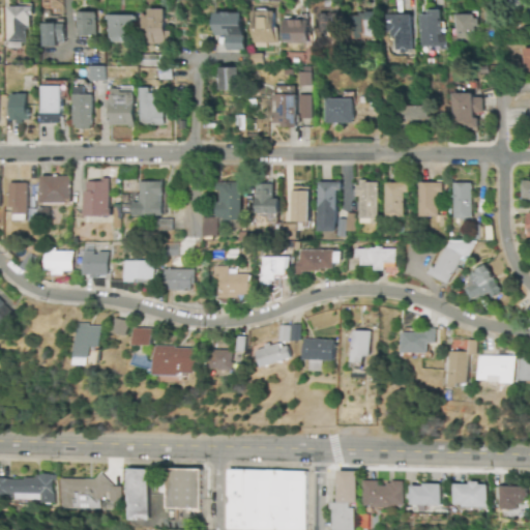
[(25,49),(26,28),(32,28),(32,6),(8,6),(8,48),(25,49)]
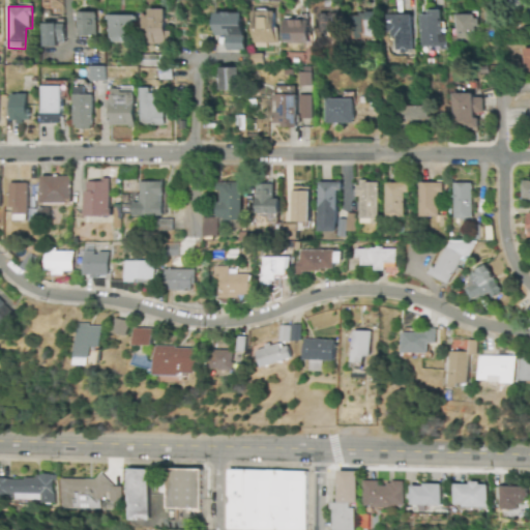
[(342,9),(319,8),(318,30),(341,31),(342,9)]
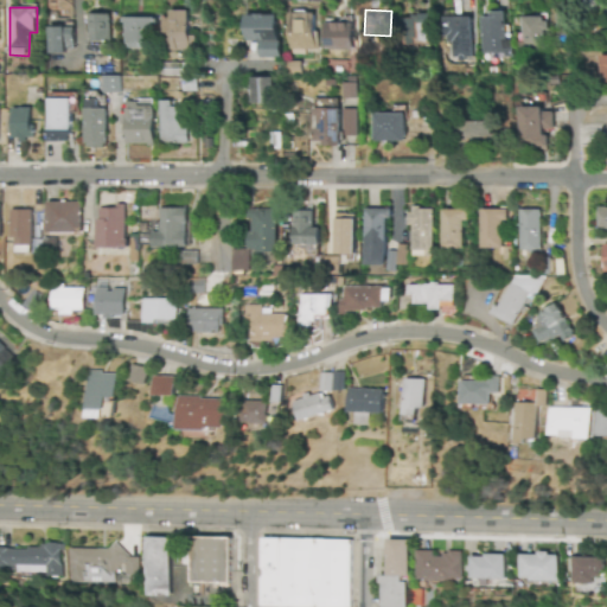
[(481,55),(511,55),(511,39),(506,39),(505,11),(490,12),(490,17),(480,17),(481,55)]
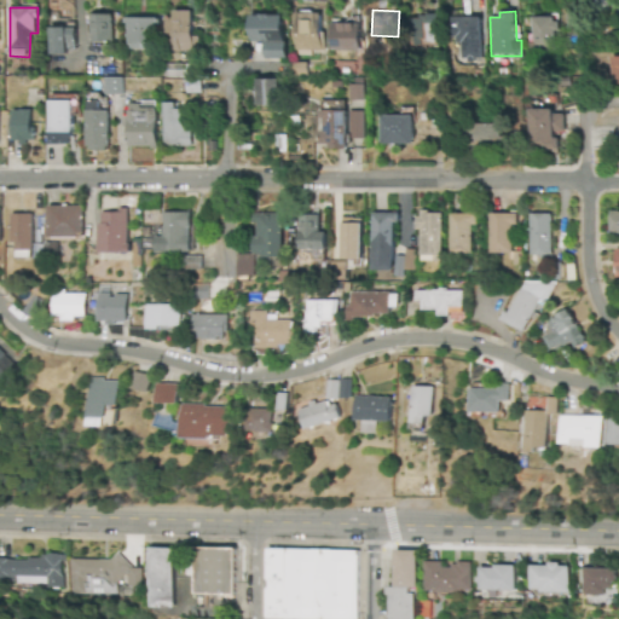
[(194,12),(167,13),(168,51),(195,51),(194,12)]
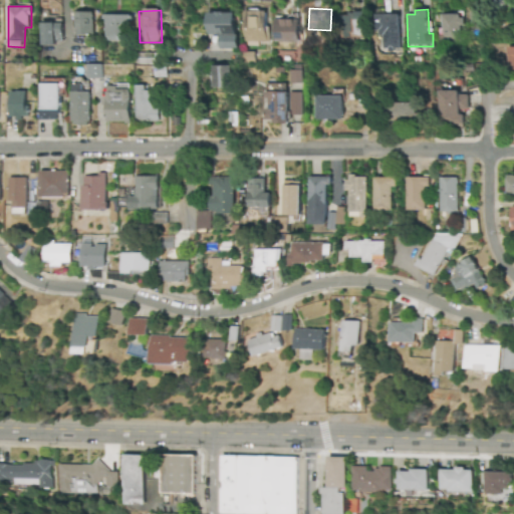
[(268,11),(245,10),(244,41),(267,42),(268,11)]
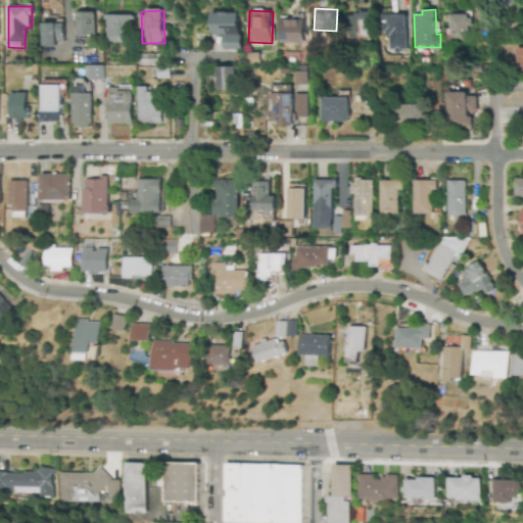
[(77,35),(96,35),(95,11),(77,11),(77,35)]
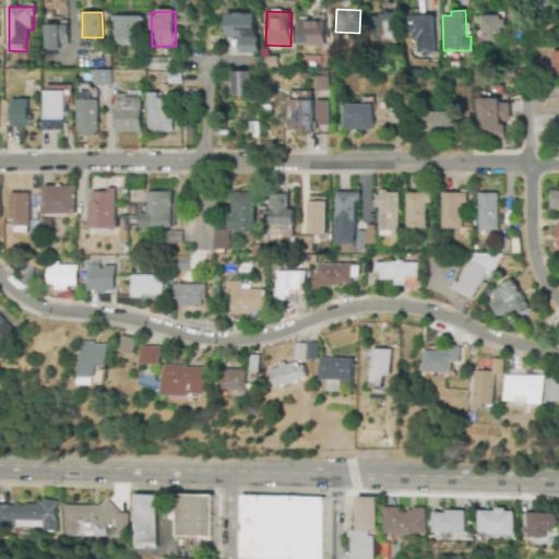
[(372,12),(371,40),(397,42),(399,14),(372,12)]
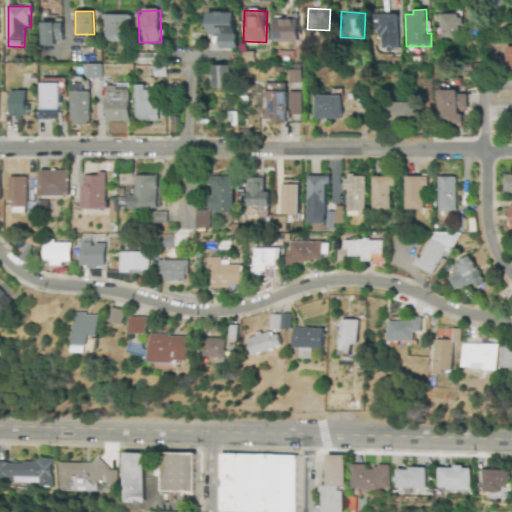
[(236,48),(236,12),(208,12),(207,34),(219,34),(219,48),(236,48)]
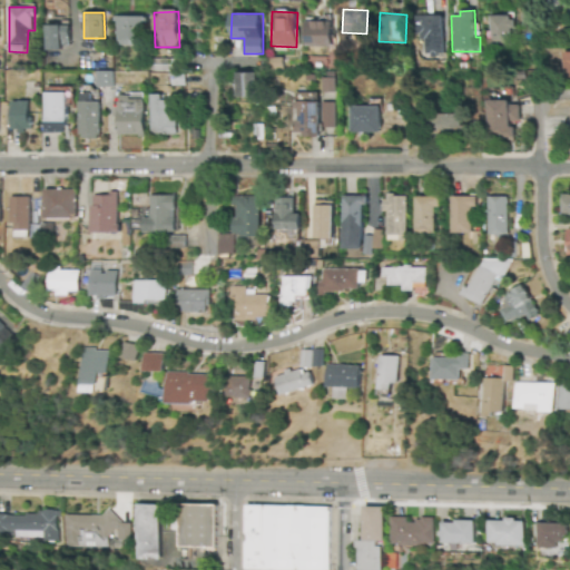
[(146,17),(117,16),(116,45),(145,46),(146,17)]
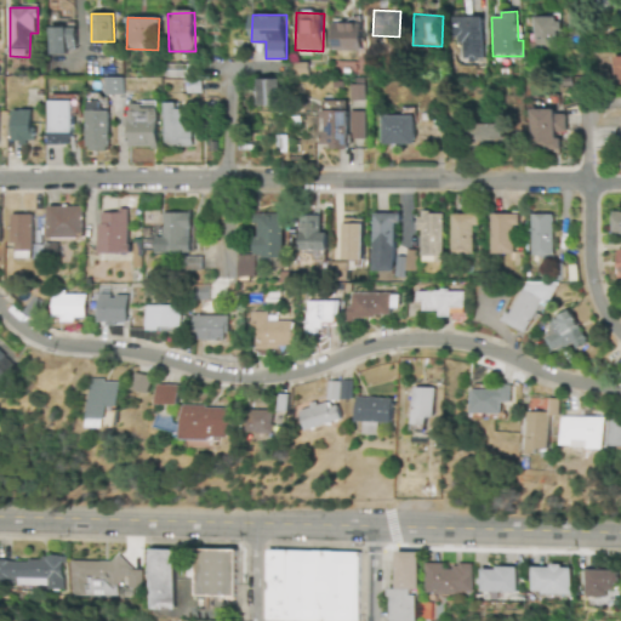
[(482,17),(453,17),(453,40),(461,40),(461,61),(483,61),(482,17)]
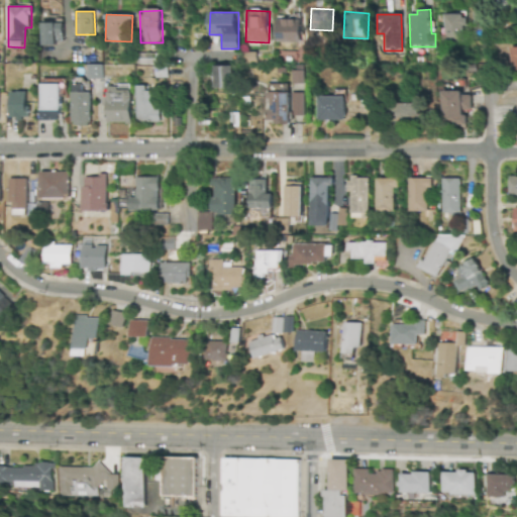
[(463,43),(464,15),(443,14),(442,43),(463,43)]
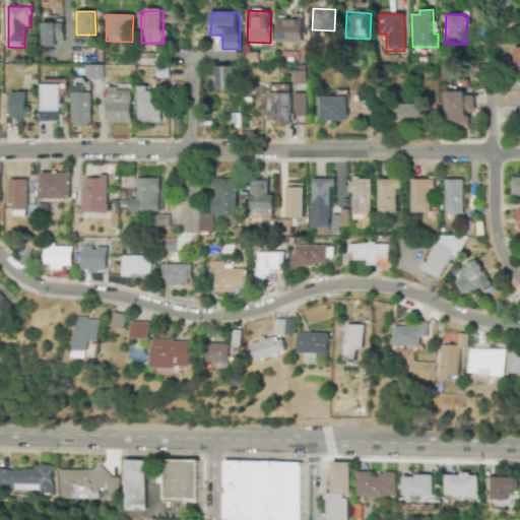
[(304,19),(278,19),(278,42),(304,42),(304,19)]
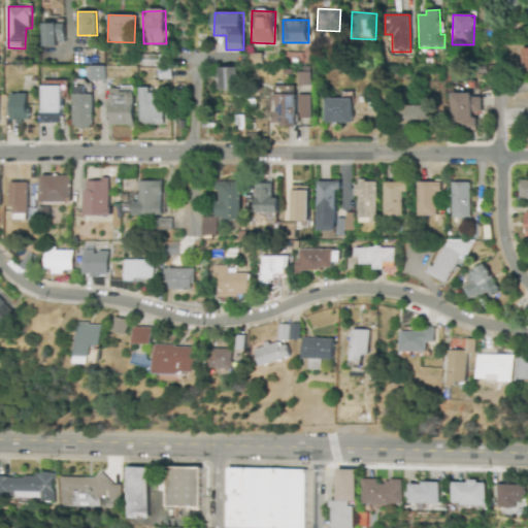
[(44,44),(66,44),(66,23),(44,23),(44,44)]
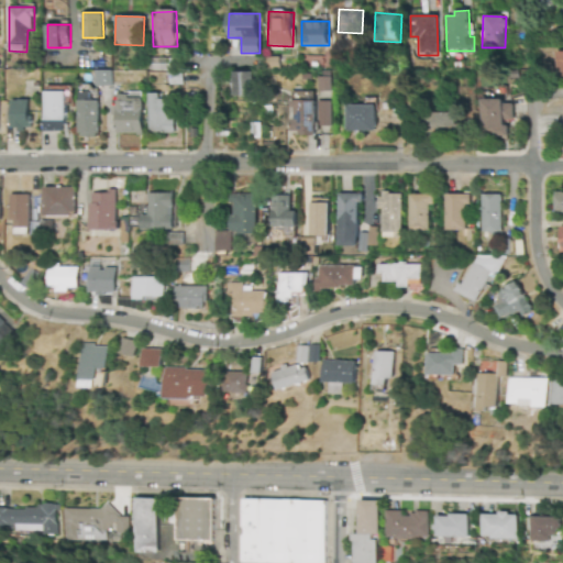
[(110,85),(109,70),(95,72),(96,86),(110,85)]
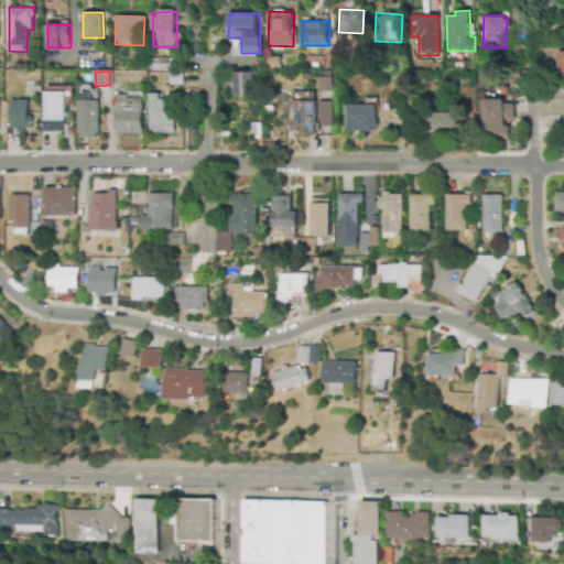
[(256,72),(232,72),(232,96),(255,96),(256,72)]
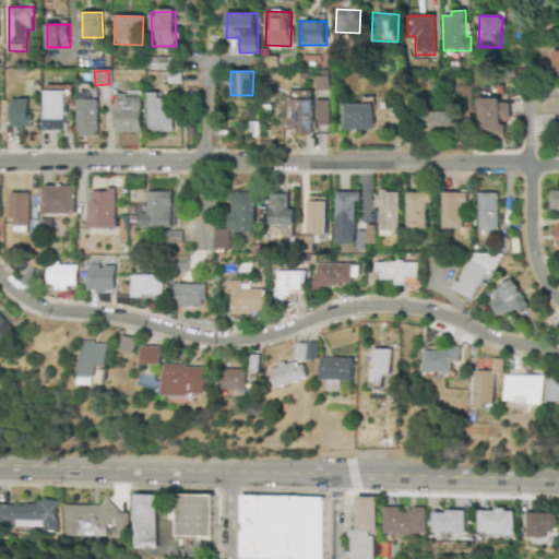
[(67,104),(73,104),(73,85),(46,85),(46,130),(67,130),(67,104)]
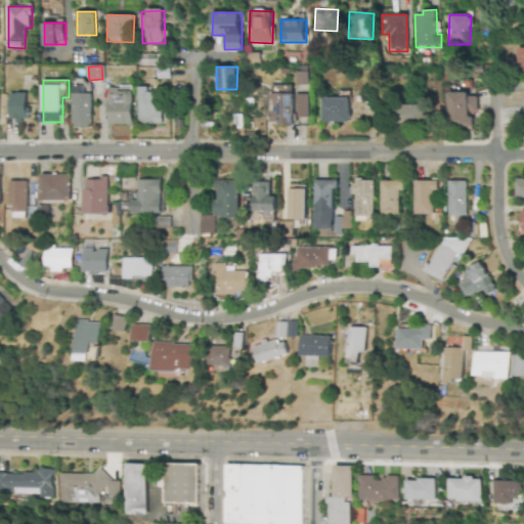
[(92,93),(84,93),(84,85),(73,85),(74,127),(93,127),(92,93)]
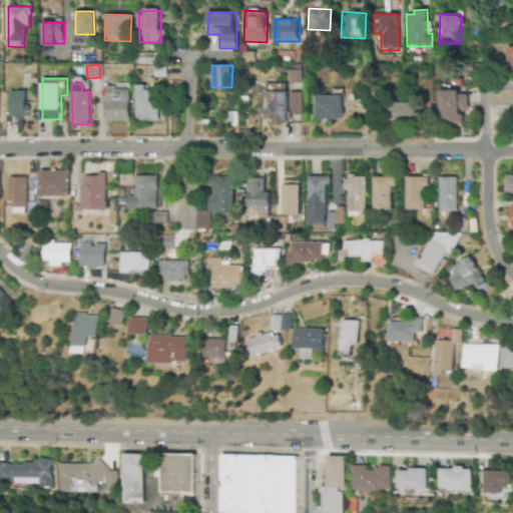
[(287,122),(288,83),(267,83),(266,121),(287,122)]
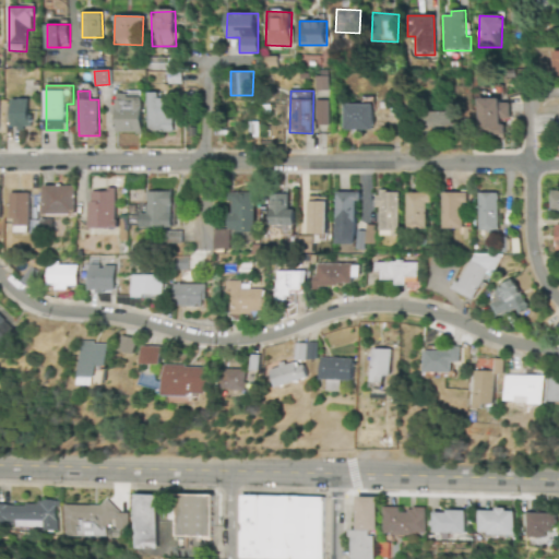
[(143,132),(142,93),(116,93),(116,133),(143,132)]
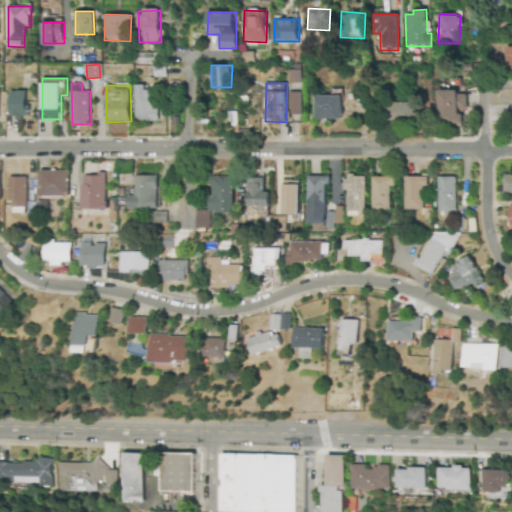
[(136,121),(159,121),(158,90),(146,90),(146,85),(135,85),(136,121)]
